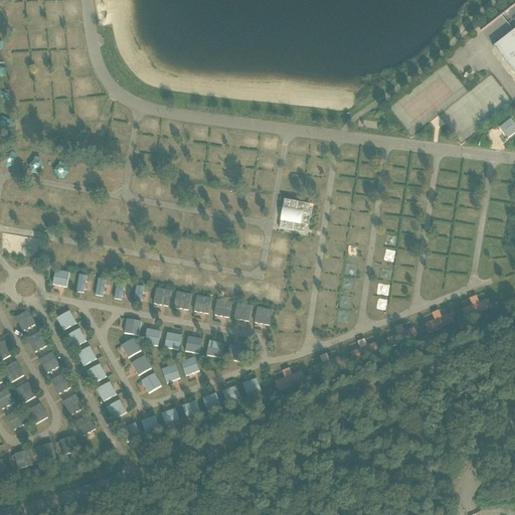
[(45,2),(45,19),(62,18),(61,1),(45,2)]
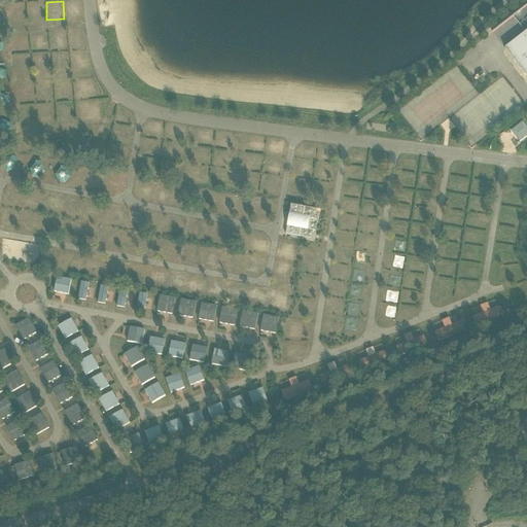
[(11,27),(26,26),(24,3),(10,4),(11,27)]
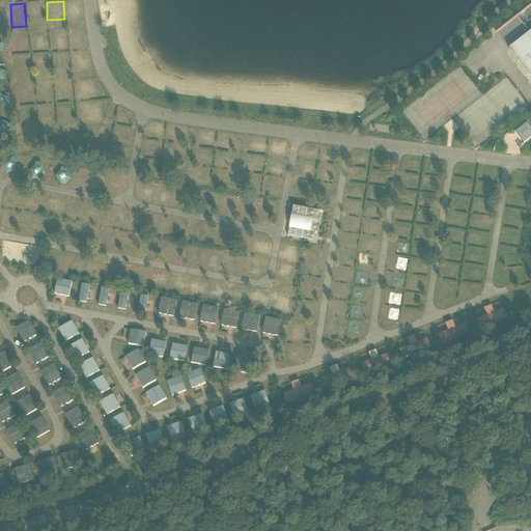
[(530,30),(508,49),(530,77),(530,30)]
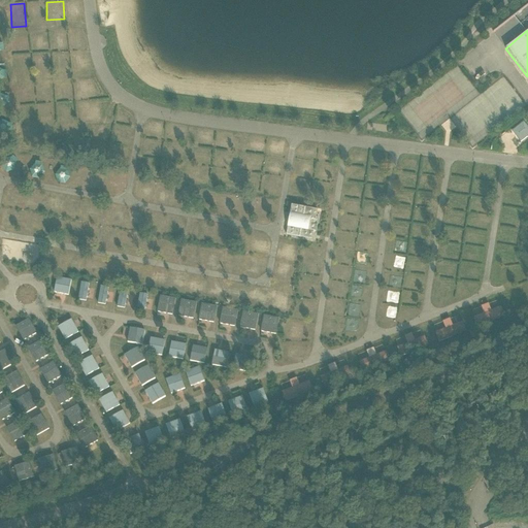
[(17,37),(20,54),(30,52),(28,36),(17,37)]
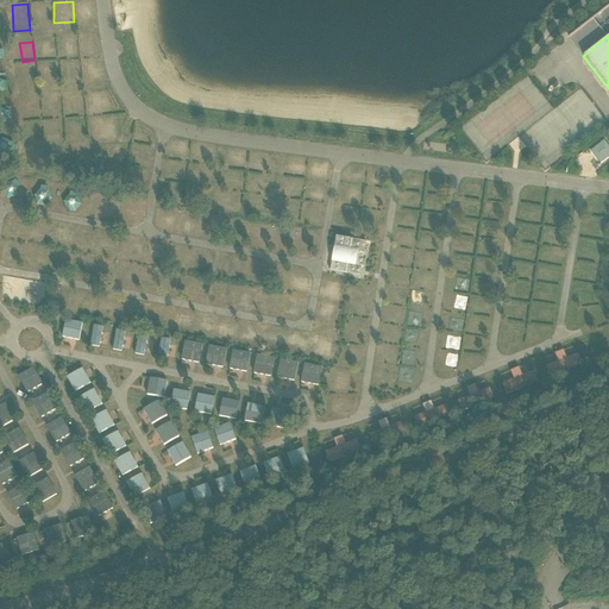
[(17,82),(29,80),(26,63),(14,64),(17,82)]
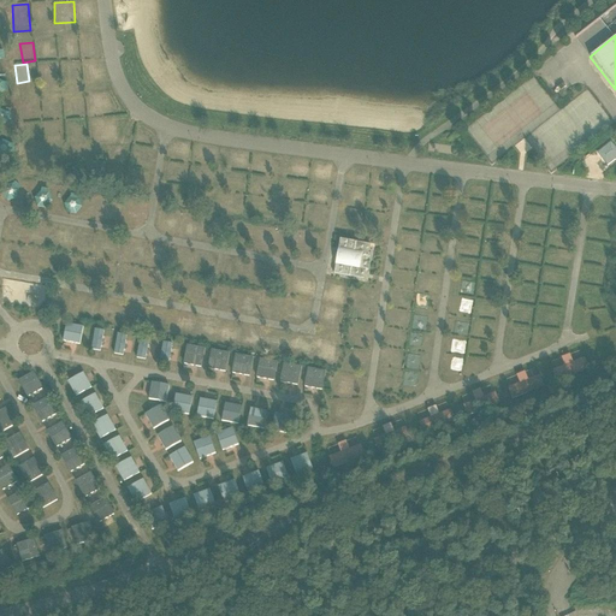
[(96,124),(89,124),(90,141),(106,140),(105,119),(95,119),(96,124)]
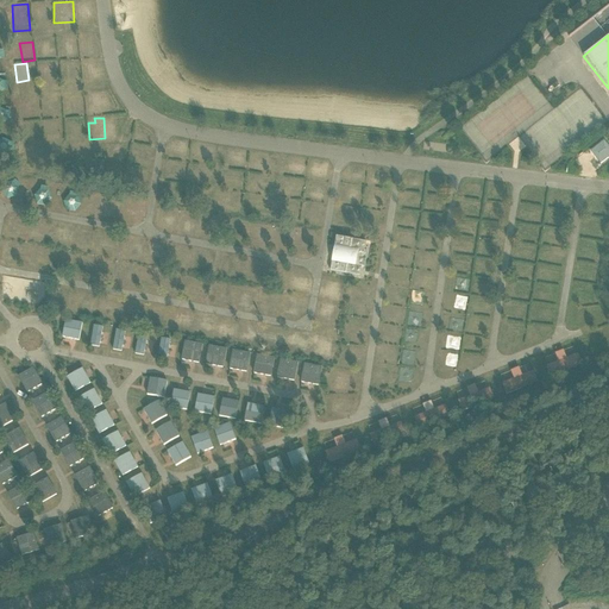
[(608,159),(608,148),(604,143),(592,152),(603,165),(608,159)]
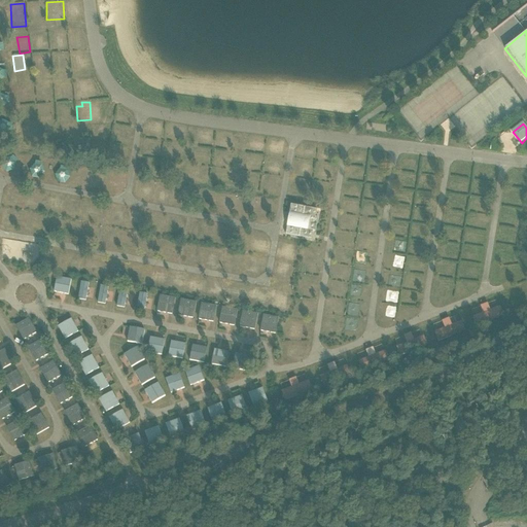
[(197,145),(211,147),(214,131),(200,128),(197,145)]
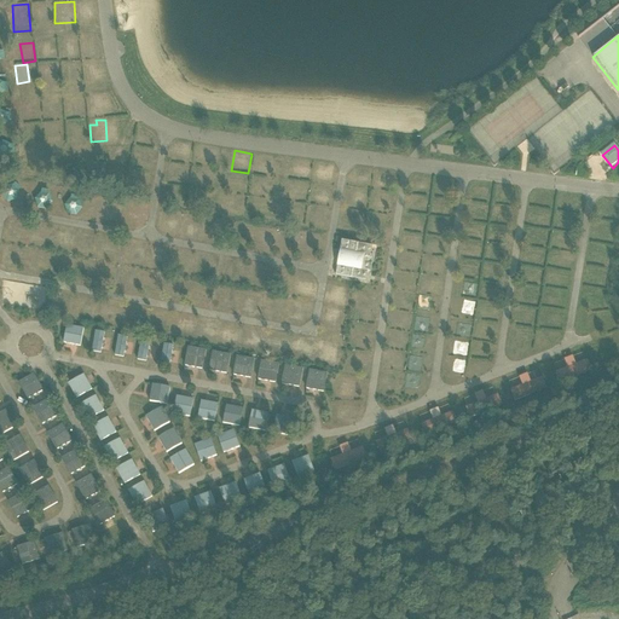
[(197,165),(215,167),(217,152),(198,151),(197,165)]
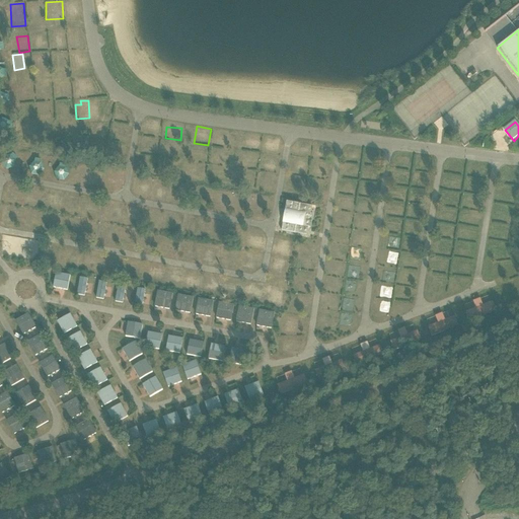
[(320,143),(320,158),(328,157),(328,143),(320,143)]
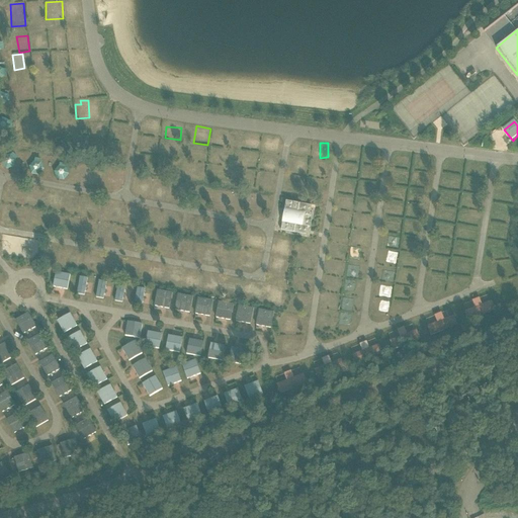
[(87,155),(100,156),(101,145),(87,145),(87,155)]
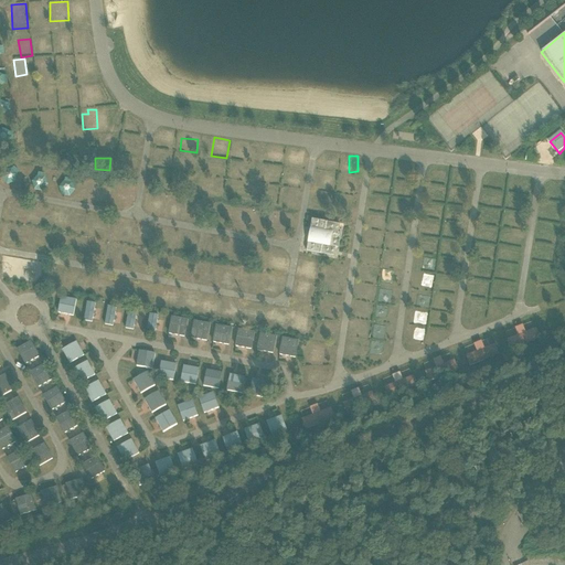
[(564,187),(545,183),(544,191),(564,195),(564,189),(564,187)]
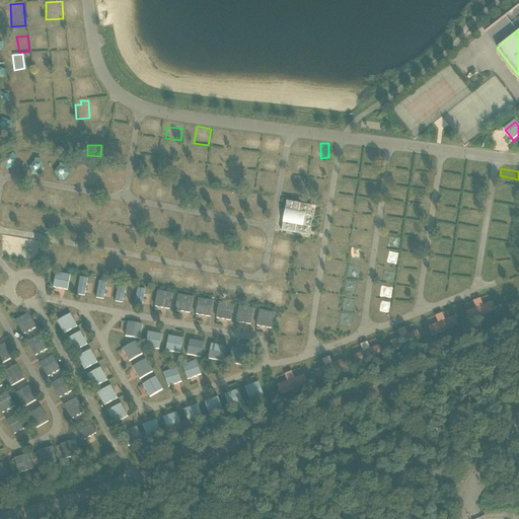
[(257,171),(254,190),(264,192),(267,173),(257,171)]
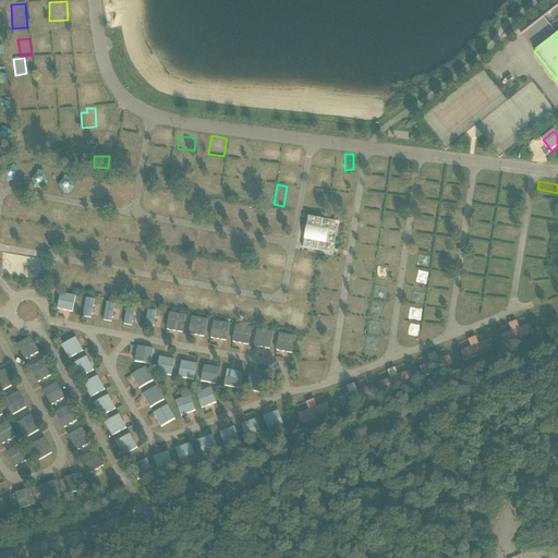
[(226,196),(237,197),(238,187),(227,186),(226,196)]
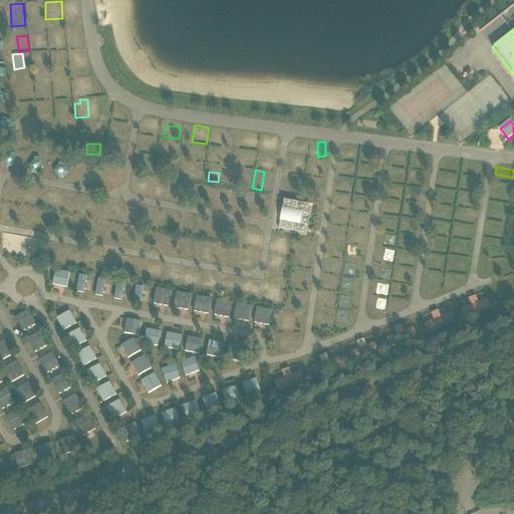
[(476,191),(476,177),(462,177),(462,191),(476,191)]
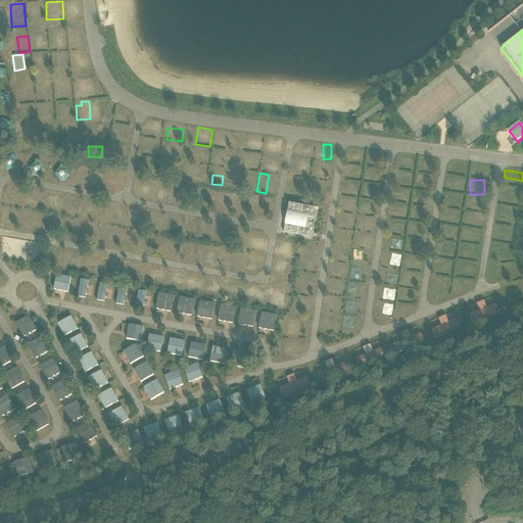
[(465,193),(465,182),(452,181),(452,192),(465,193)]
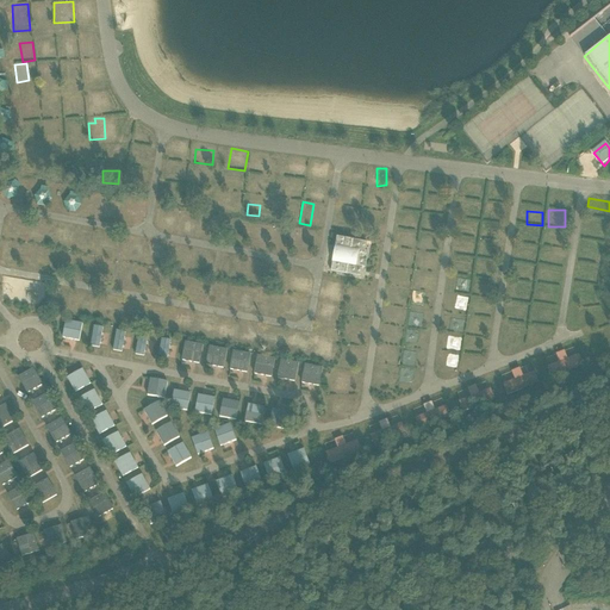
[(583,219),(582,228),(604,231),(605,223),(583,219)]
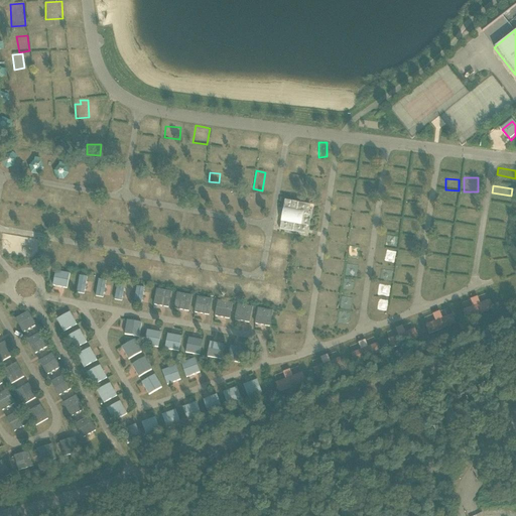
[(224,210),(227,197),(215,194),(212,207),(224,210)]
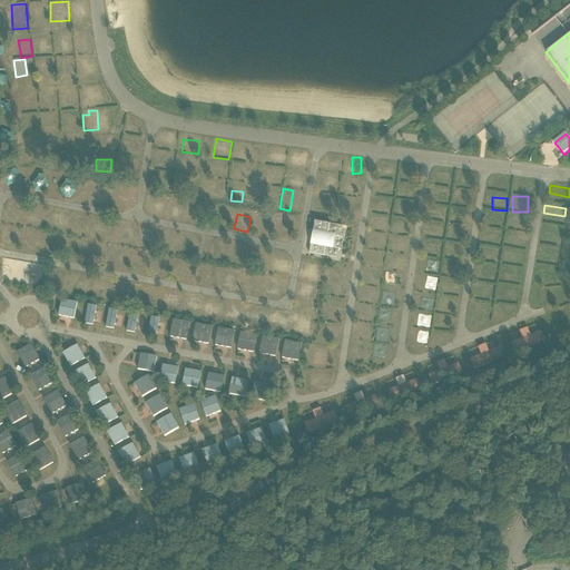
[(507,226),(528,231),(529,222),(509,217),(507,226)]
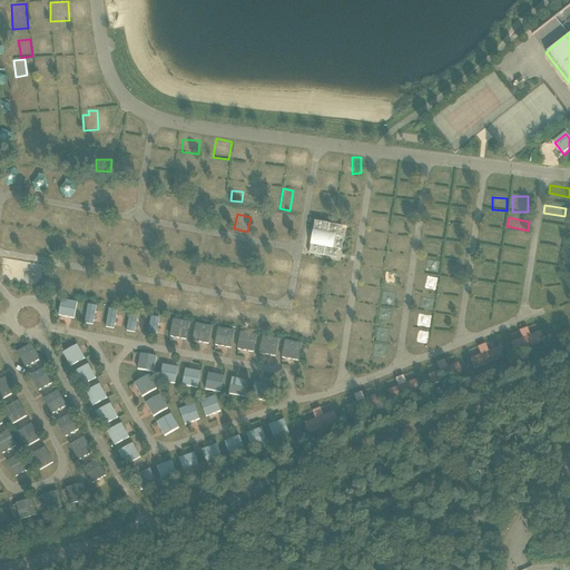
[(337,259),(338,251),(341,251),(344,236),(342,235),(343,227),(315,222),(310,254),(337,259)]
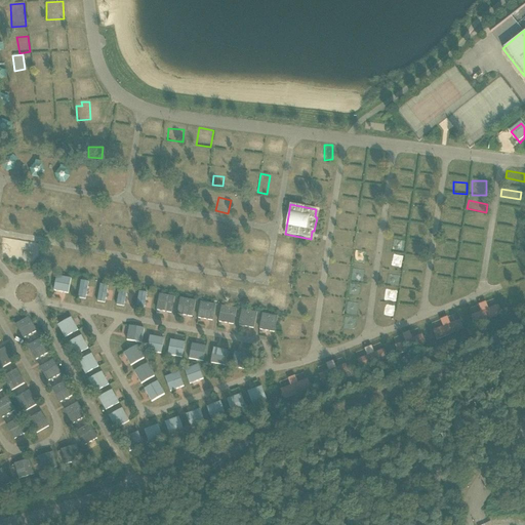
[(498,205),(496,213),(519,217),(520,209),(498,205)]
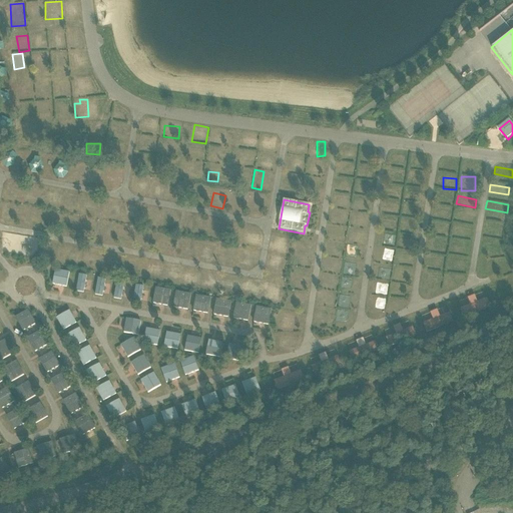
[(105,207),(104,218),(117,220),(118,209),(105,207)]
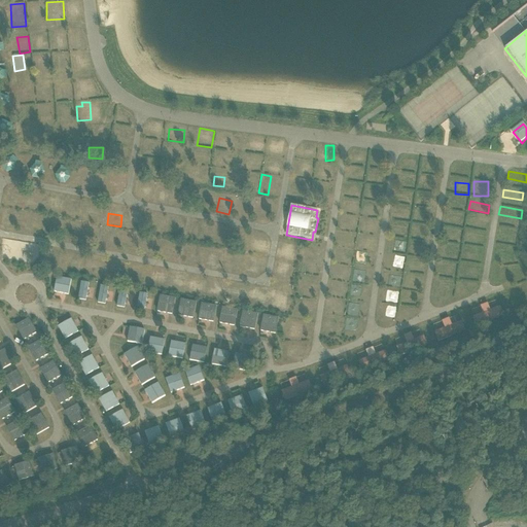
[(486,229),(486,222),(467,220),(466,227),(486,229)]
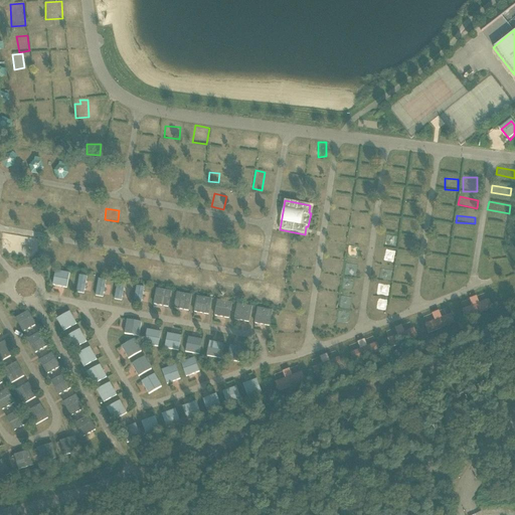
[(486,228),(505,230),(505,223),(487,221),(486,228)]
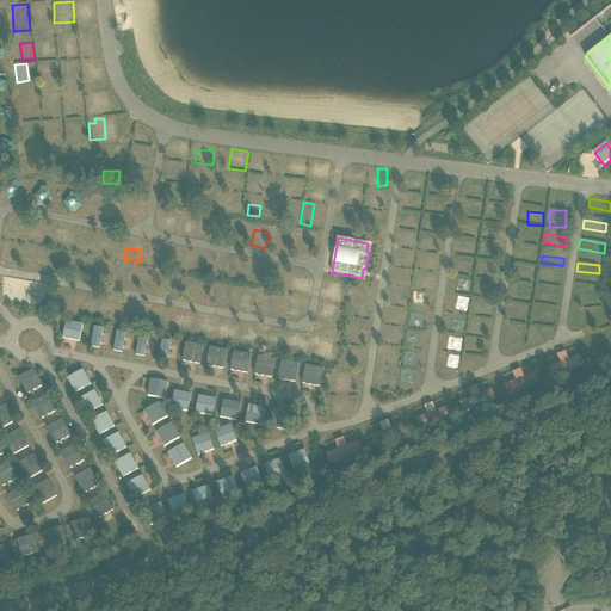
[(539,271),(538,279),(560,284),(561,275),(539,271)]
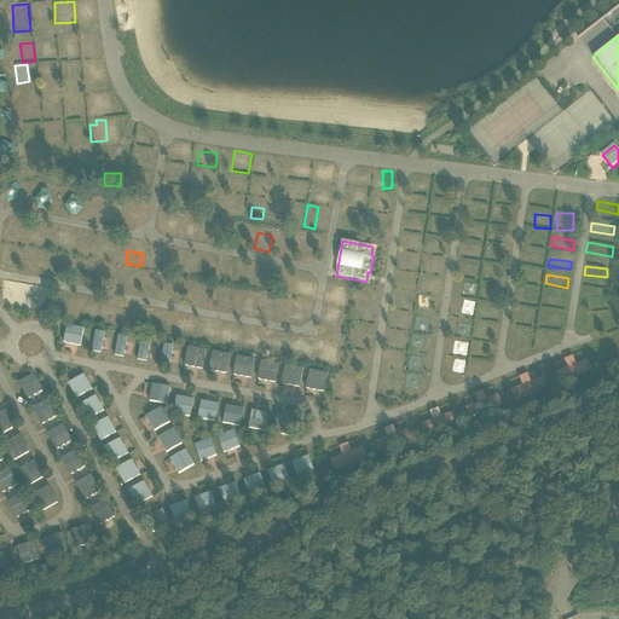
[(312,298),(313,284),(301,283),(299,296),(312,298)]
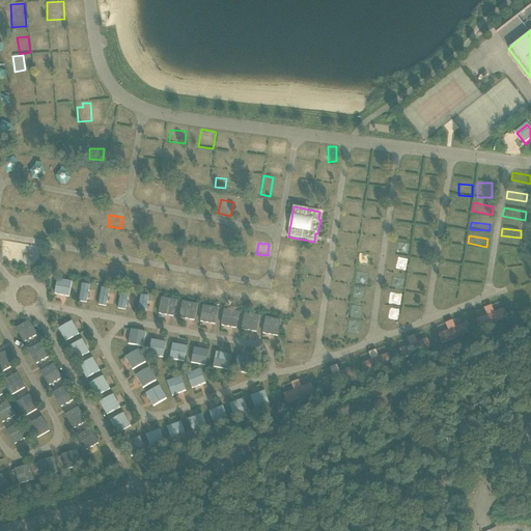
[(281,248),(281,259),(291,259),(292,248),(281,248)]
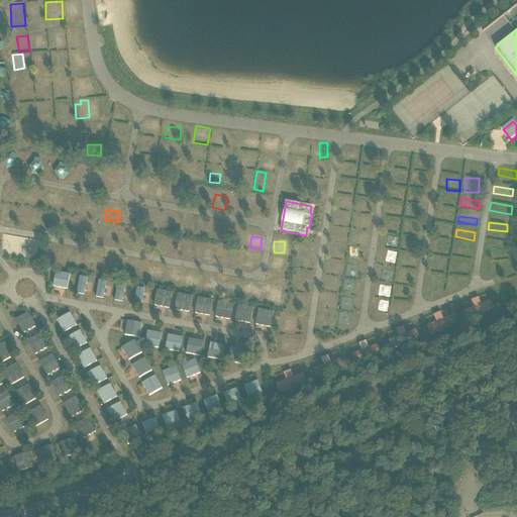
[(486,242),(485,257),(503,257),(504,243),(486,242)]
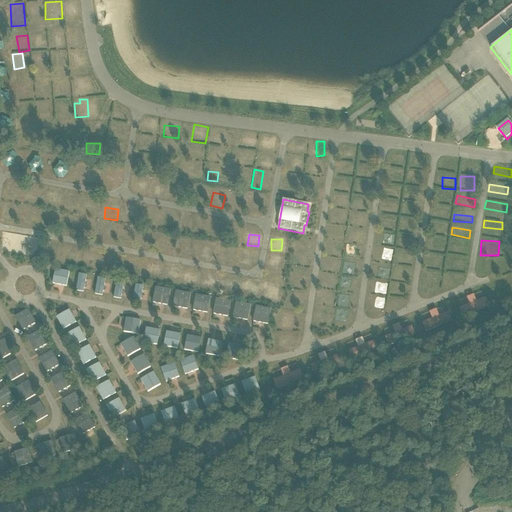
[(54,268),(51,283),(65,286),(68,271),(54,268)]
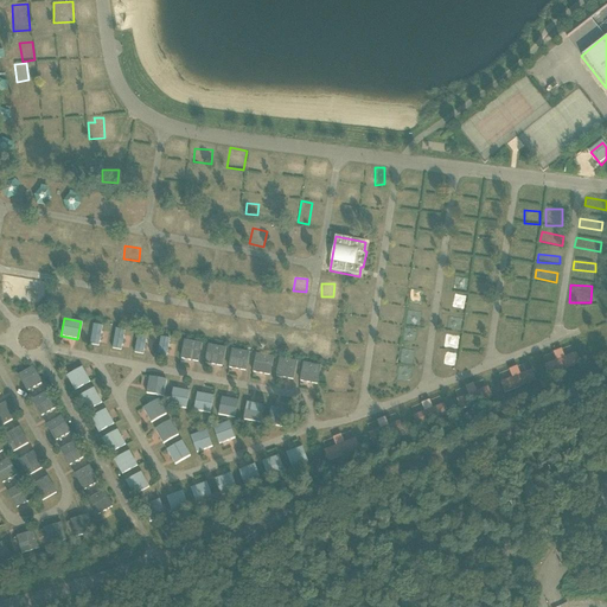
[(98,346),(102,326),(93,324),(88,344),(98,346)]
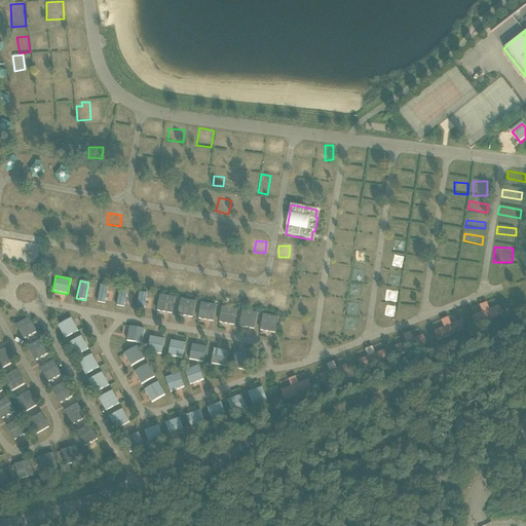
[(212,280),(211,292),(212,292),(211,298),(223,299),(225,283),(212,280)]
